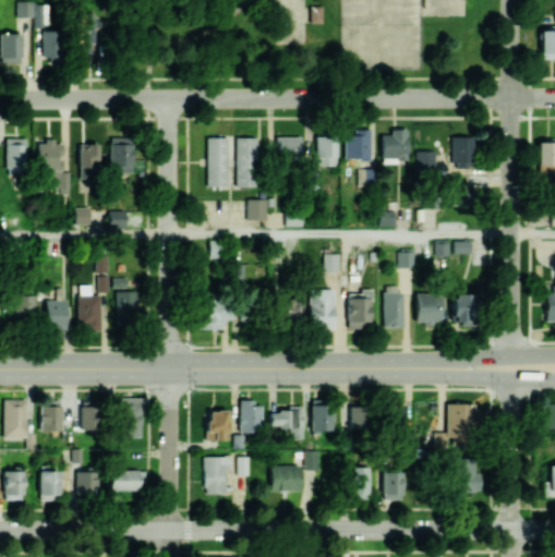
[(20,19),(44,17),(44,2),(19,3),(20,19)]
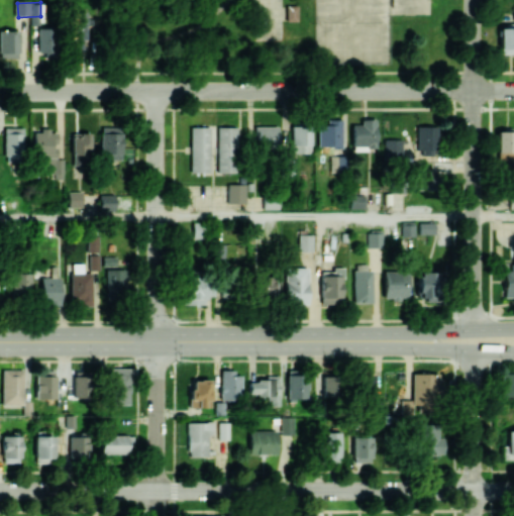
[(291,5),(291,23),(302,23),(302,5),(291,5)]
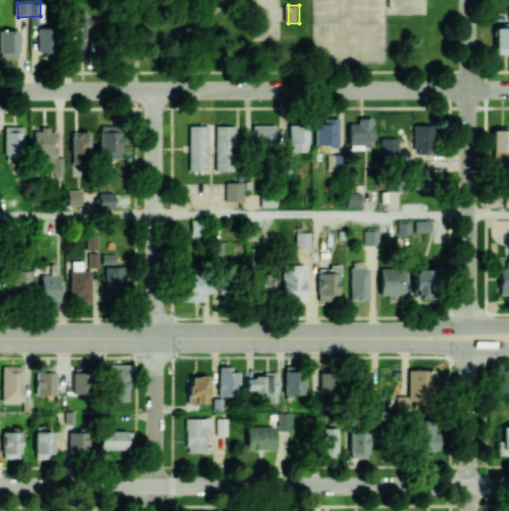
[(92,13),(74,13),(73,50),(91,50),(92,13)]
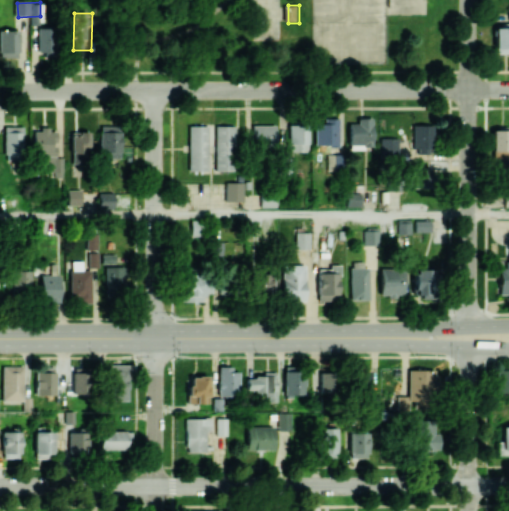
[(508,26),(496,26),(497,55),(508,54),(508,26)]
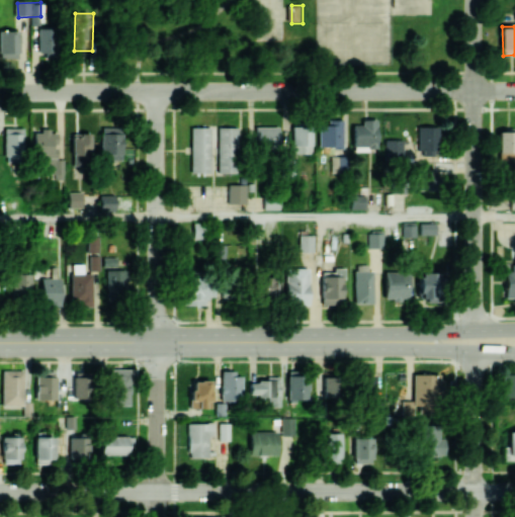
[(53,29),(37,29),(38,55),(54,54),(53,29)]
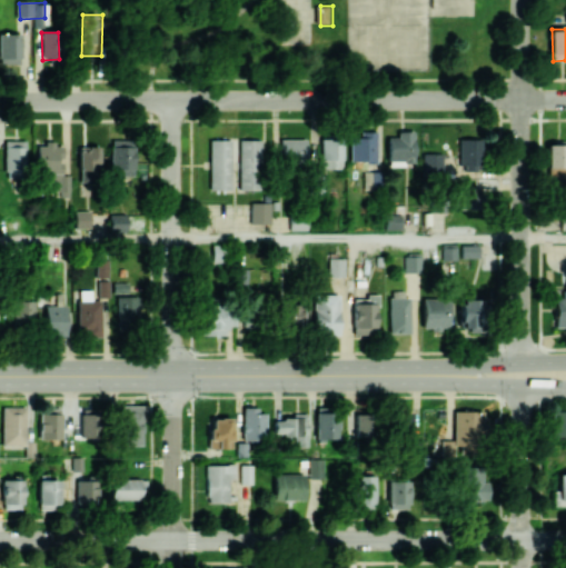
[(0,65),(23,65),(25,35),(1,35),(0,65)]
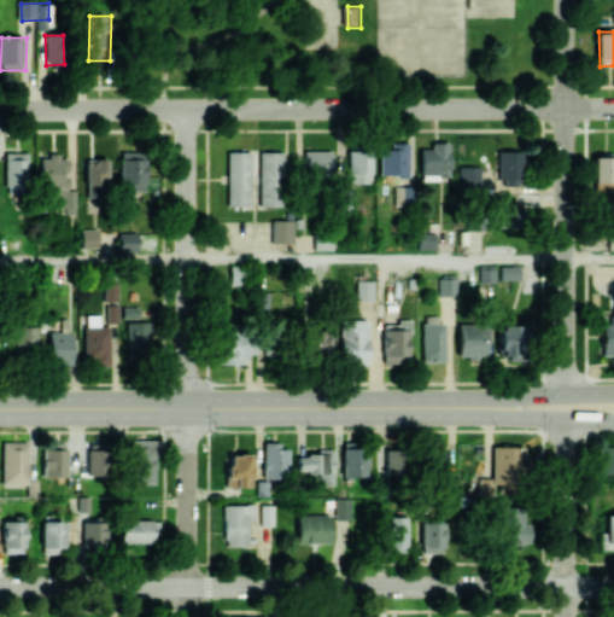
[(452,143),(434,143),(433,150),(424,150),(424,180),(452,180),(452,143)]
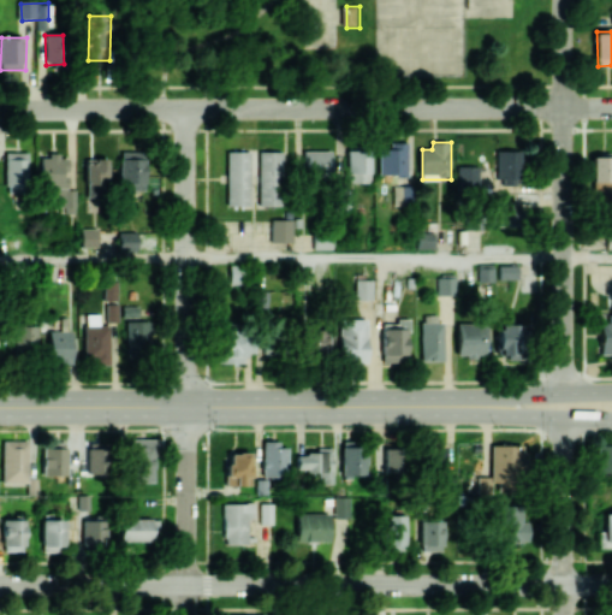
[(380,176),(410,176),(410,143),(392,143),(392,149),(381,149),(380,176)]
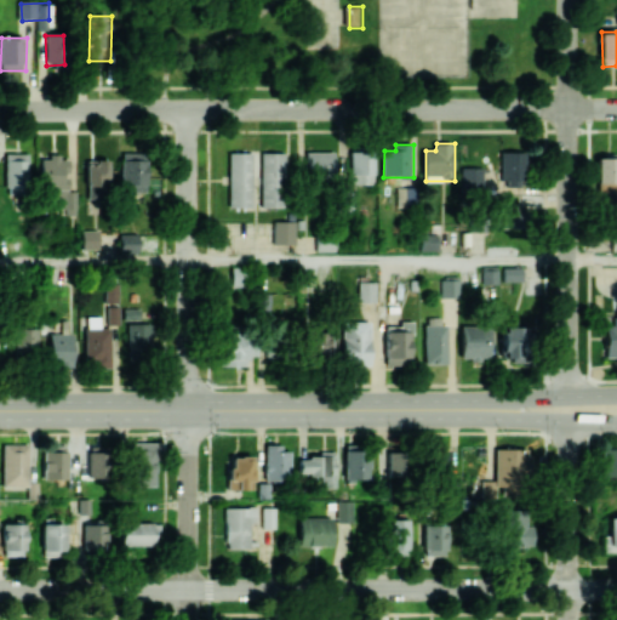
[(337,152),(308,153),(308,180),(337,180),(337,152)]
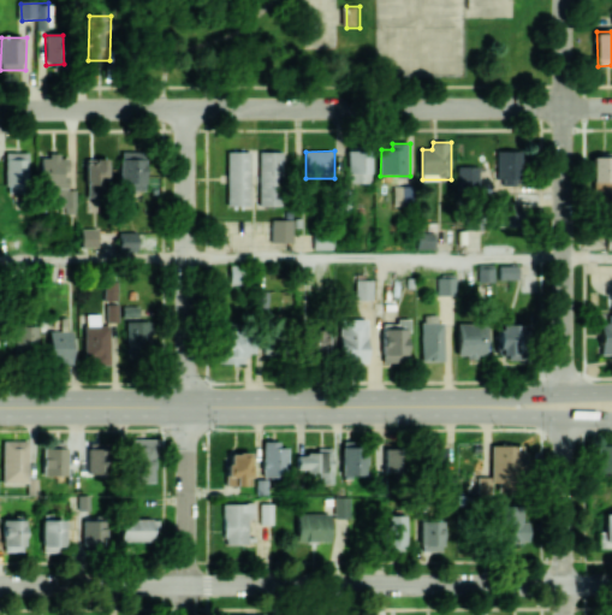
[(350,183),(373,184),(373,151),(350,151),(350,183)]
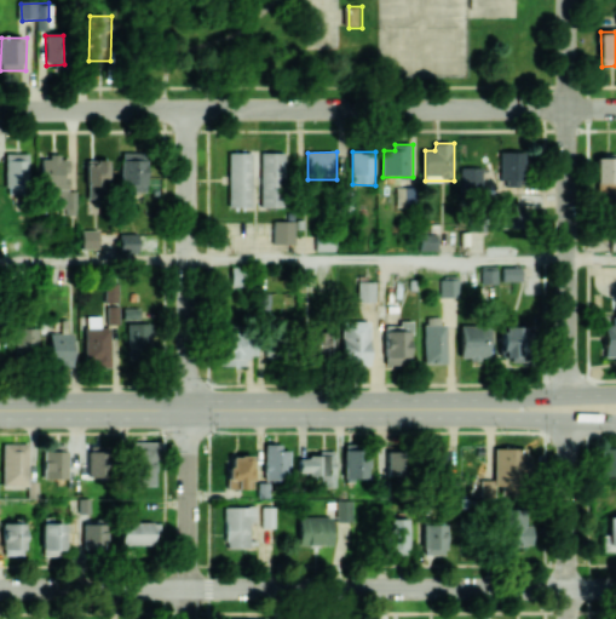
[(504,188),(527,187),(527,152),(504,153),(504,188)]
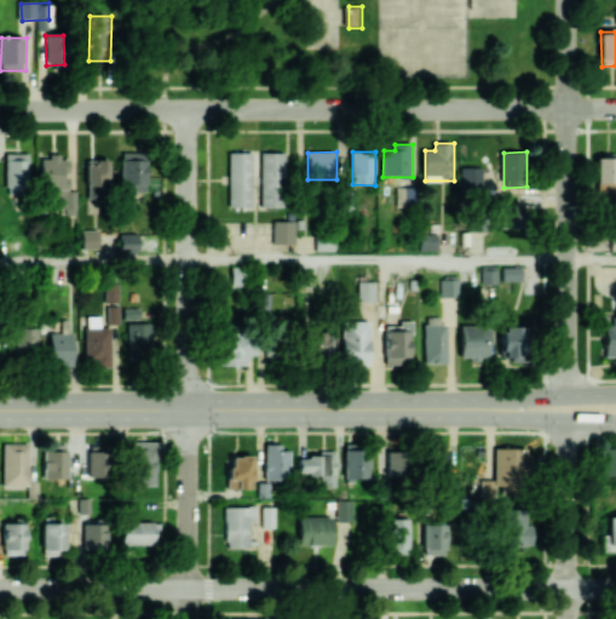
[(263,153),(263,207),(286,207),(287,154),(263,153)]
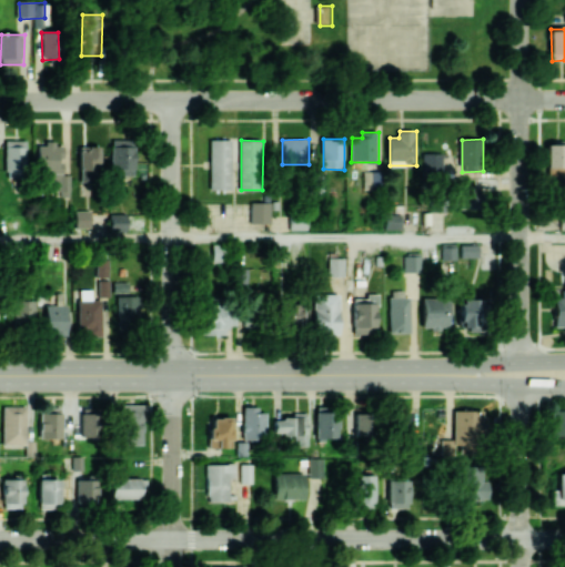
[(6,172),(28,172),(29,141),(7,141),(6,172)]
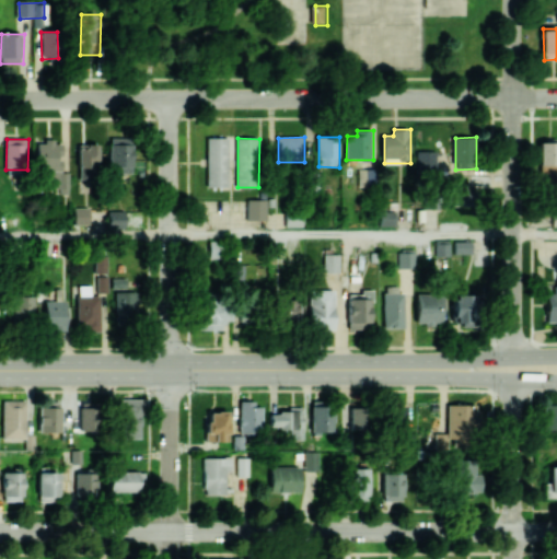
[(208,187),(230,187),(231,139),(209,139),(208,187)]
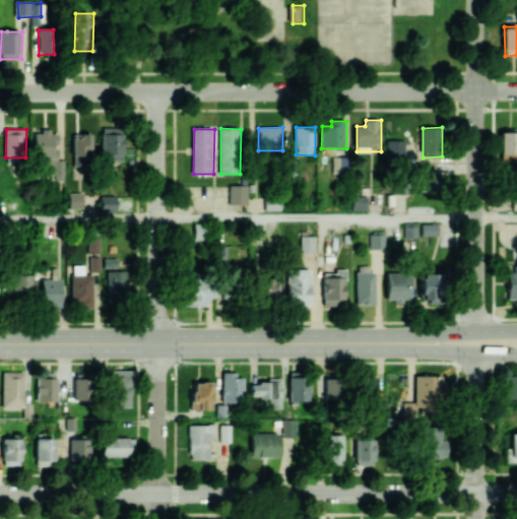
[(126,161),(125,130),(103,130),(104,161),(126,161)]
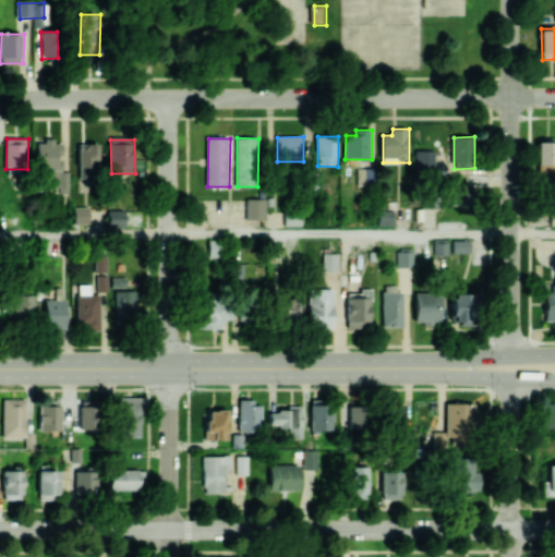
[(554,140),(539,141),(540,173),(554,173),(554,140)]
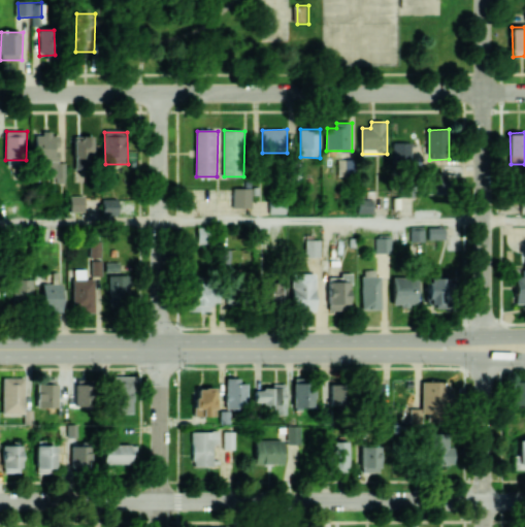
[(60,134),(36,135),(36,162),(61,161),(60,134)]
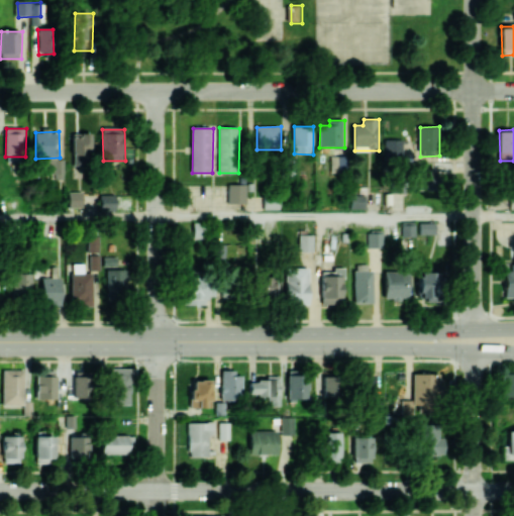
[(75,135),(75,170),(93,170),(92,135),(75,135)]
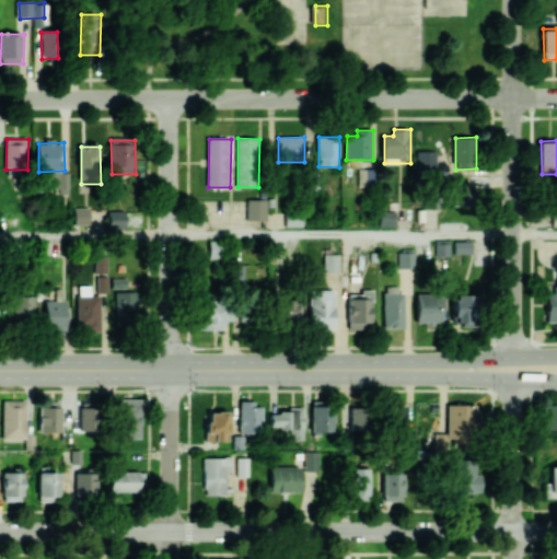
[(438,151),(418,152),(419,172),(438,172),(438,151)]
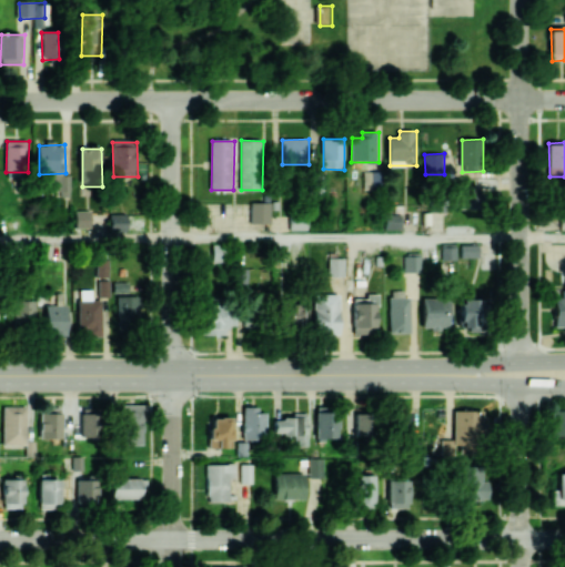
[(252,224),(273,224),(272,203),(252,203),(252,224)]
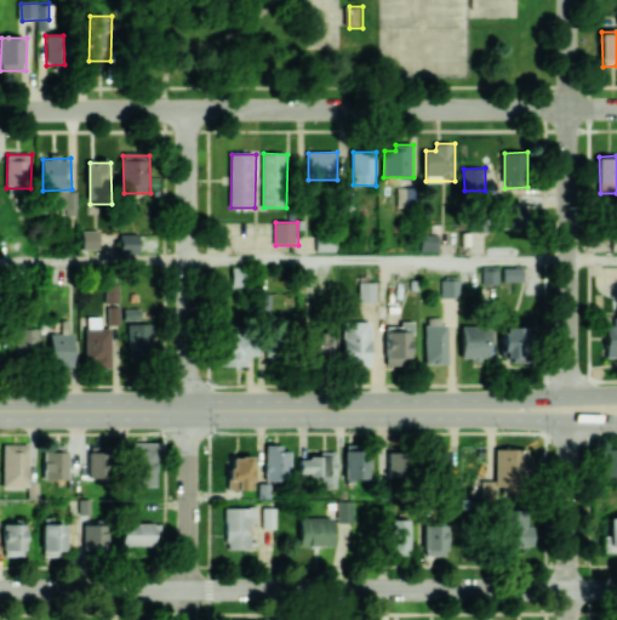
[(102,250),(101,231),(85,232),(85,250),(102,250)]
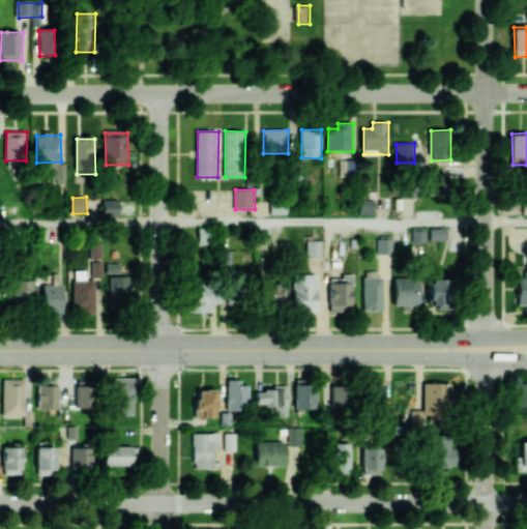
[(105,215),(120,216),(121,201),(105,200),(105,215)]
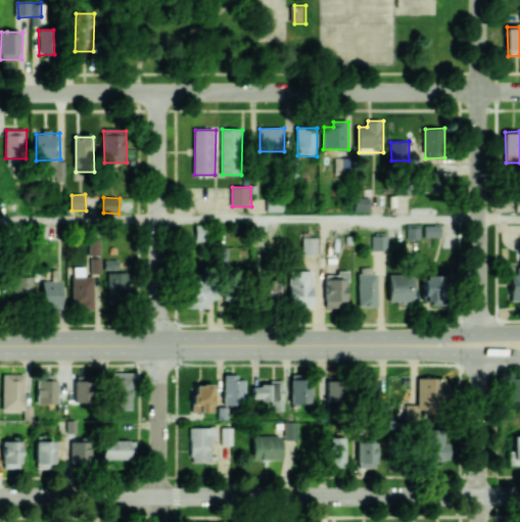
[(443,225),(425,226),(425,238),(443,237),(443,225)]
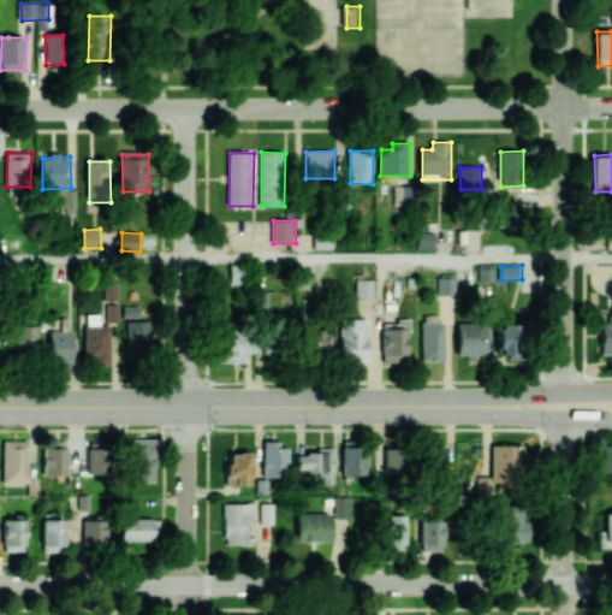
[(497,283),(497,266),(480,266),(480,283),(497,283)]
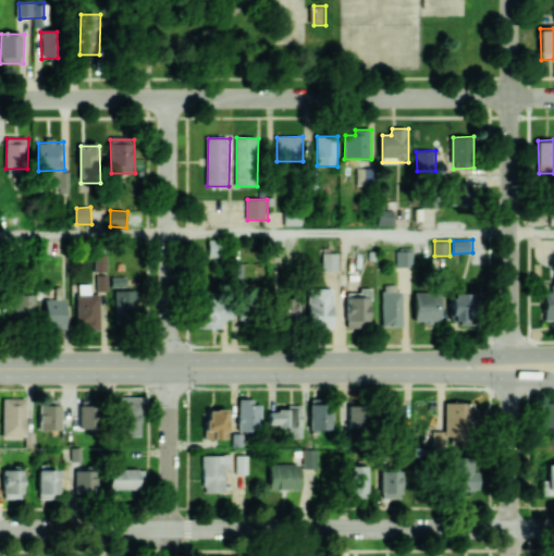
[(396,250),(397,268),(415,268),(414,249),(396,250)]
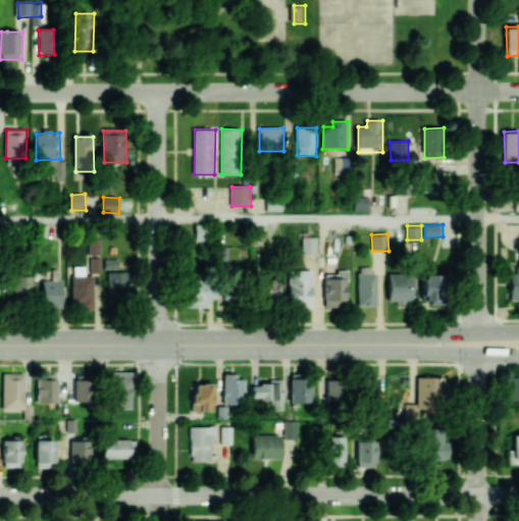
[(91,256),(102,255),(102,238),(90,238),(91,256)]
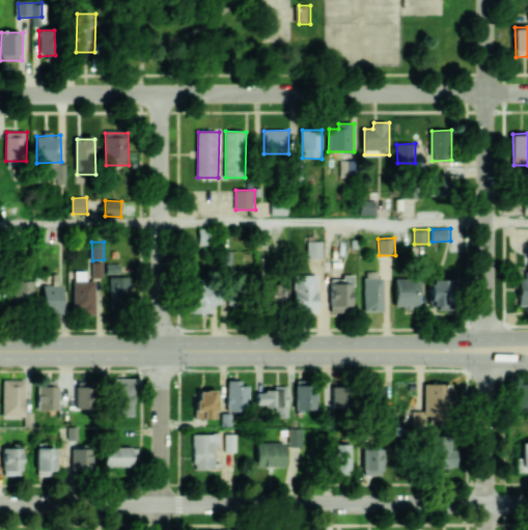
[(309,259),(324,259),(324,242),(309,242),(309,259)]
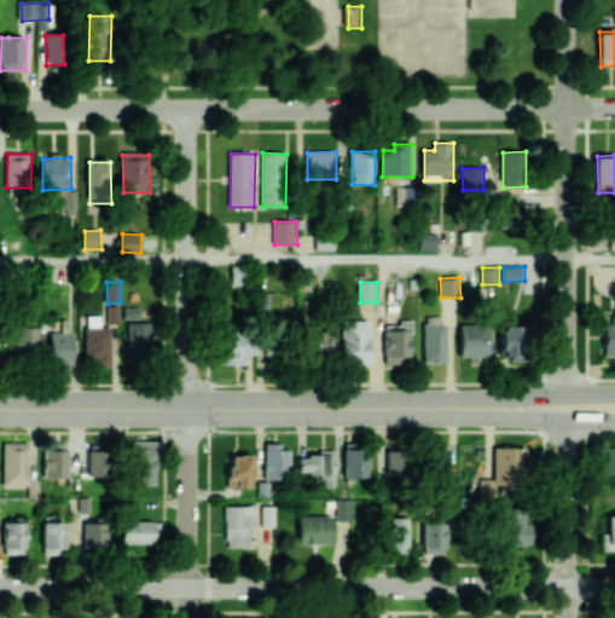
[(87,365),(112,367),(112,328),(102,328),(103,317),(88,316),(87,365)]
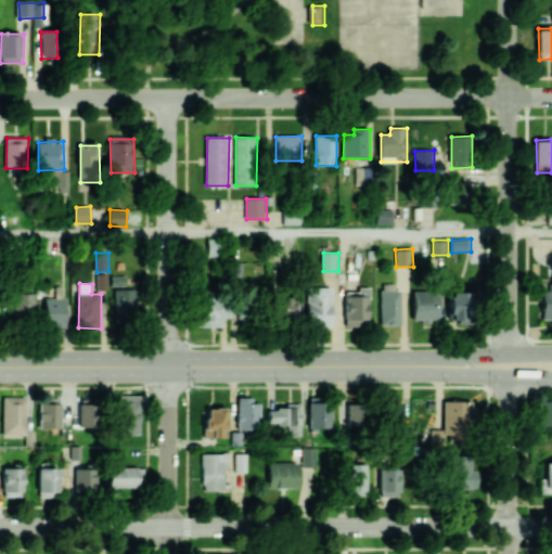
[(333,327),(333,288),(308,288),(308,326),(333,327)]
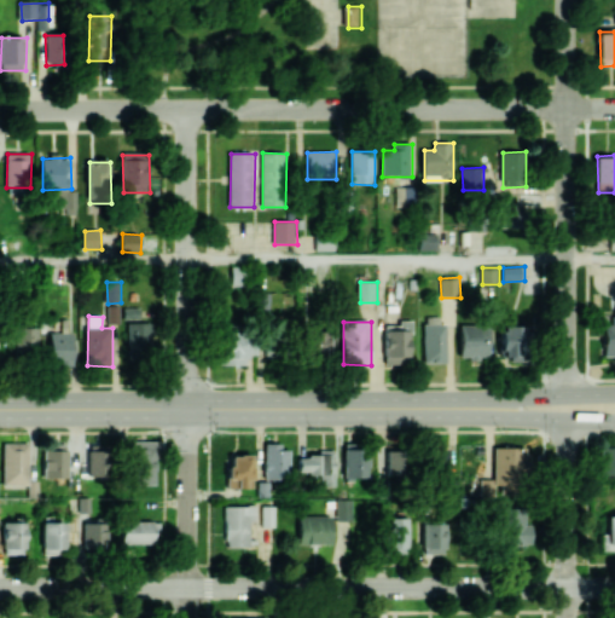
[(155,358),(154,323),(128,323),(131,359),(155,358)]
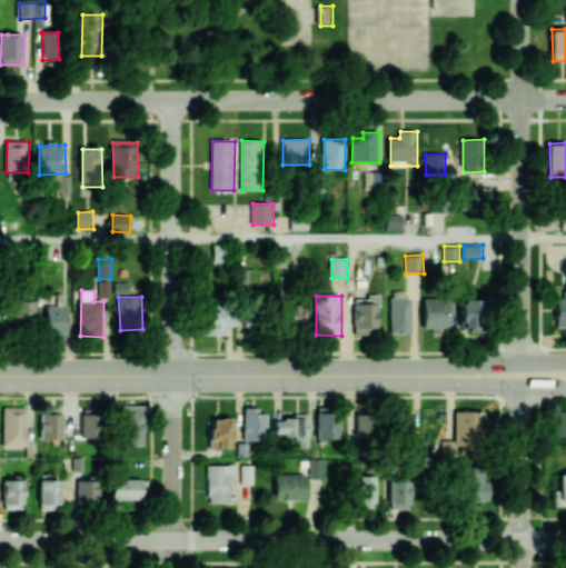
[(391,335),(413,334),(413,298),(391,298),(391,335)]
